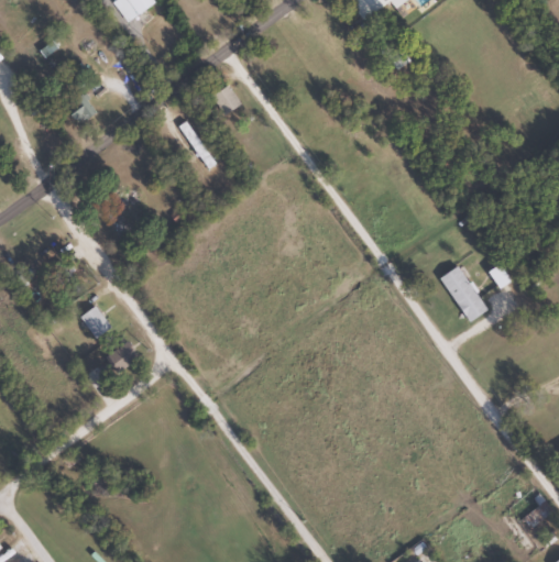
[(116,0),(129,20),(154,3),(152,0),(116,0)]
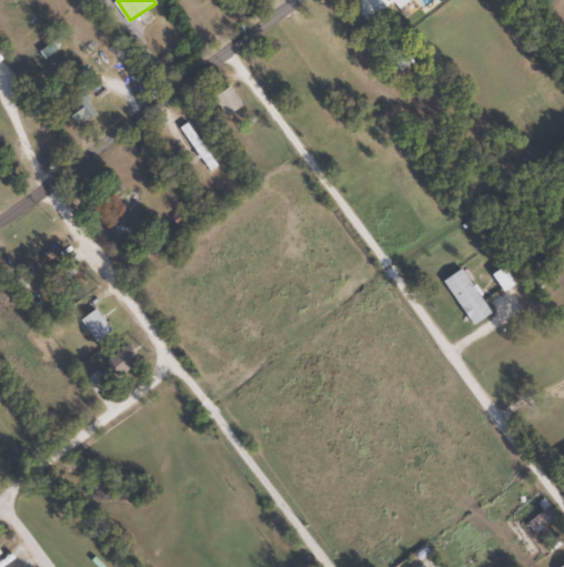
[(353,0),(352,1),(366,21),(394,2),(400,9),(412,0),(353,0)]
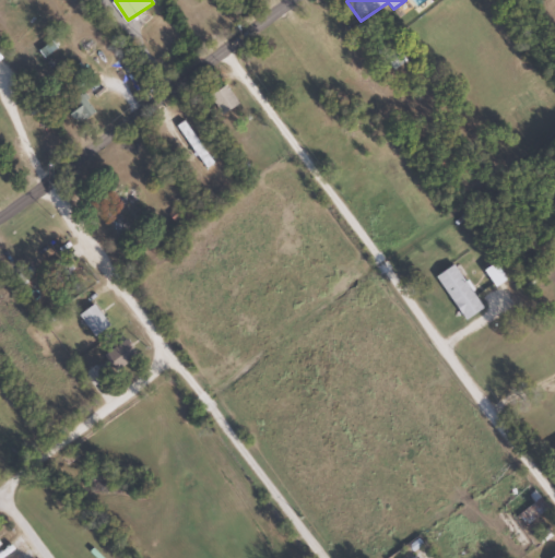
[(223,114),(240,104),(228,83),(211,94),(223,114)]
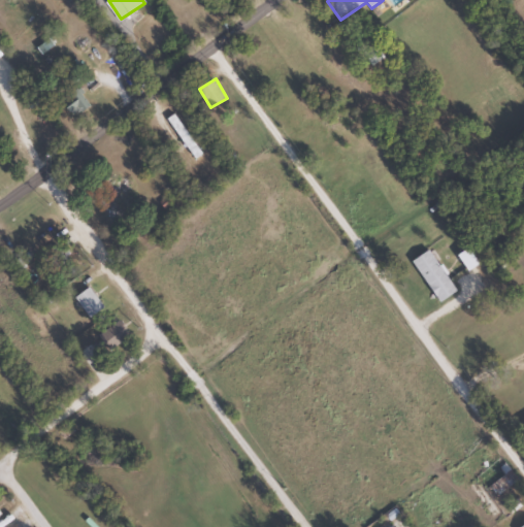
[(117,219),(128,212),(115,187),(103,192),(117,219)]
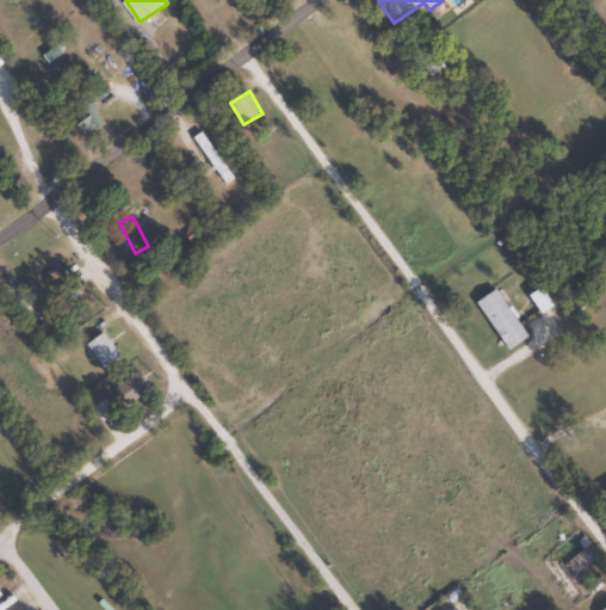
[(530,295),(543,314),(555,306),(542,287),(530,295)]
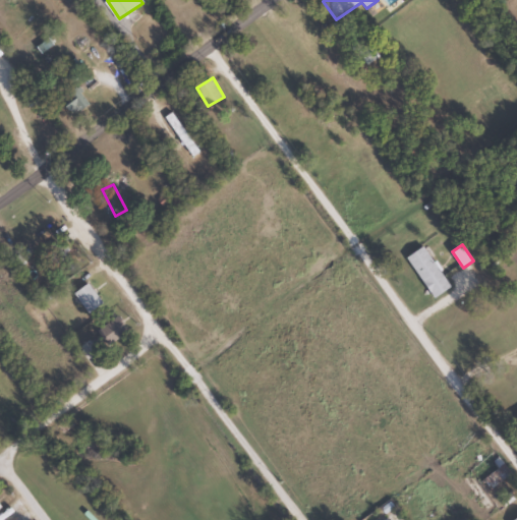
[(453,286),(423,246),(406,258),(436,298),(453,286)]
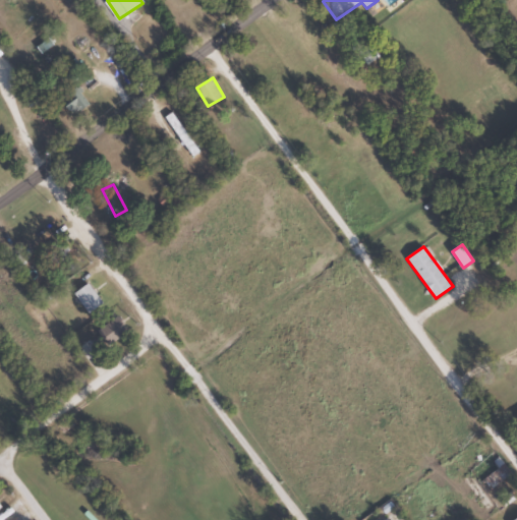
[(105,304),(90,283),(75,293),(91,314),(105,304)]
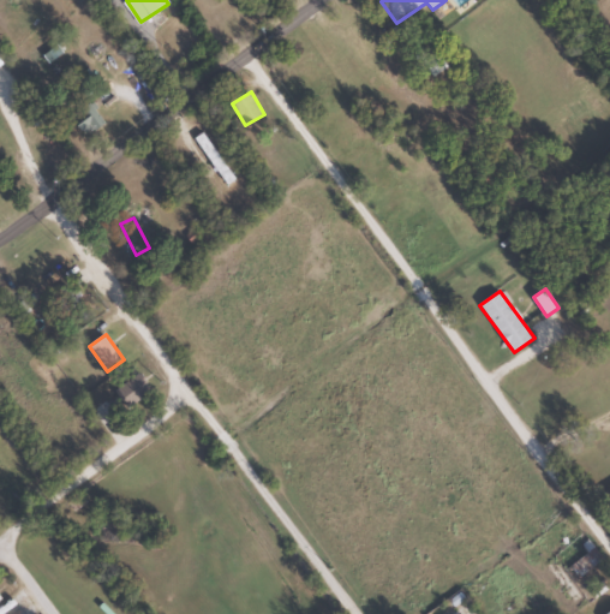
[(133,406),(154,391),(141,374),(120,388),(133,406)]
